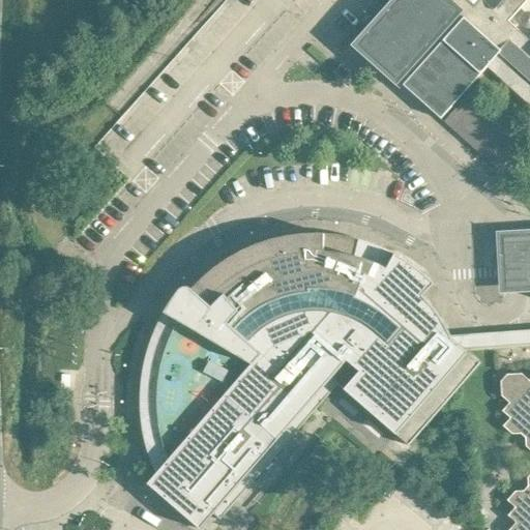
[(529,0),(399,0),(358,45),(396,79),(402,75),(408,80),(404,85),(441,119),(488,67),(529,105),(529,0)]
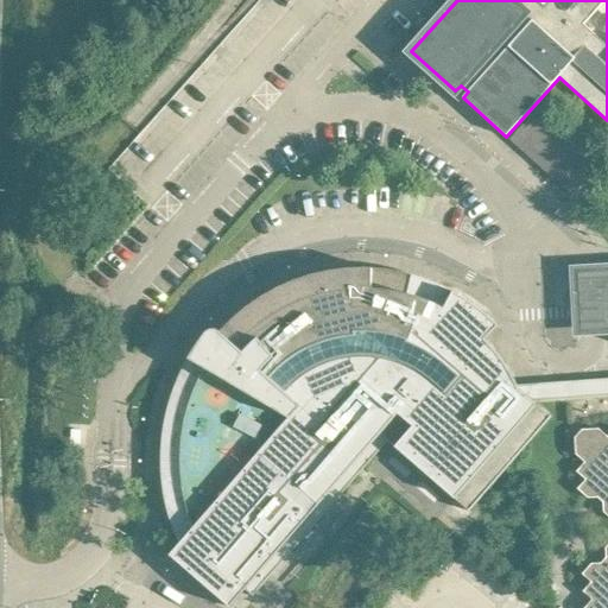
[(391,74),(384,83),(396,93),(403,84),(391,74)]
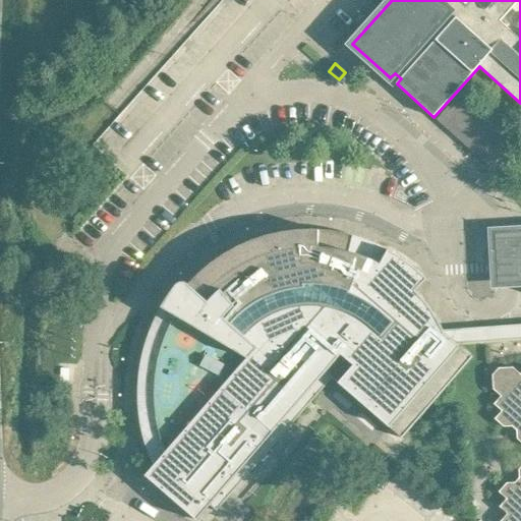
[(520,224),(489,226),(493,283),(520,281),(520,224)]
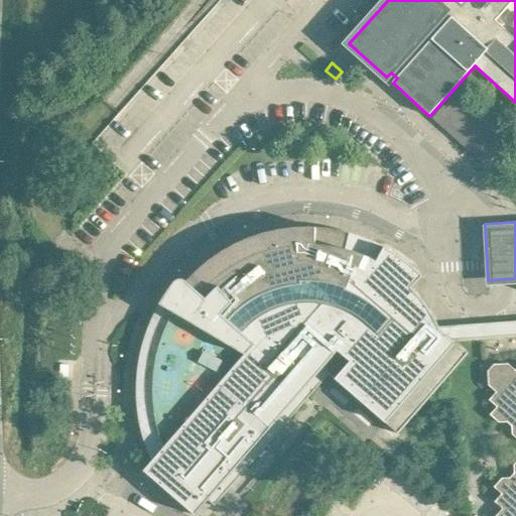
[(469,354),(455,341),(439,327),(429,308),(421,297),(412,288),(424,276),(412,265),(399,256),(385,247),(372,241),(358,236),(351,233),(336,230),(321,228),(306,228),(291,229),(276,231),(262,234),(248,239),(234,245),(222,253),(209,261),(198,271),(187,281),(185,280),(184,280),(182,279),(181,279),(179,279),(178,280),(176,281),(174,283),(160,304),(167,308),(160,324),(154,339),(149,355),(146,371),(145,387),(146,404),(144,406),(160,420),(144,439),(145,442),(148,450),(149,454),(152,461),(144,471),(196,515),(209,500),(215,506),(330,374),(399,434),(469,354)]
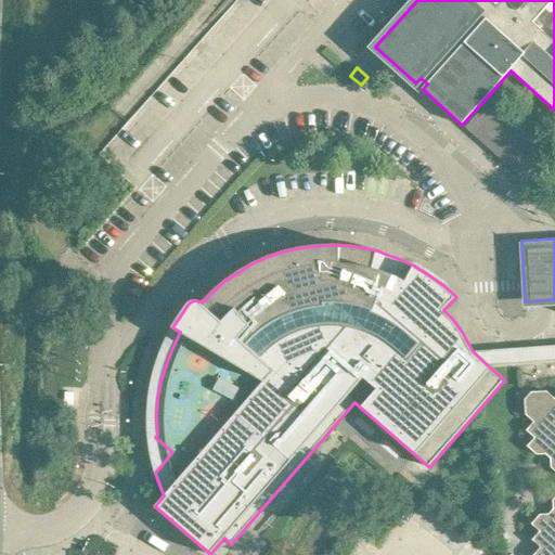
[(554,554),(554,345),(473,351),(489,366),(554,362),(554,398),(546,391),(532,392),(525,400),(526,415),(534,422),(527,430),(534,438),(528,447),(537,455),(546,454),(551,459),(551,467),(554,470),(554,498),(553,500),(554,510),(550,514),(540,515),(532,524),(540,531),(532,540),(541,547),(533,554),(554,554)]
